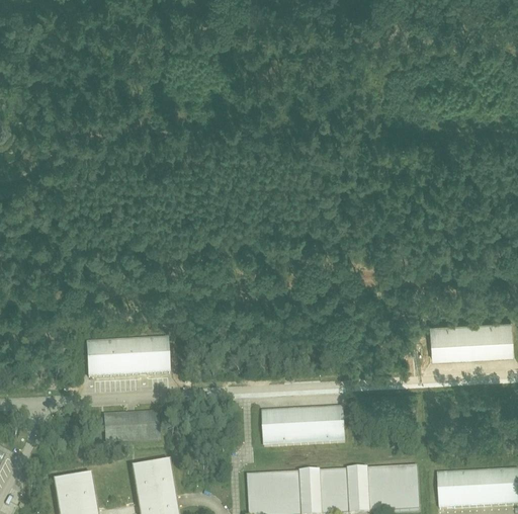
[(431,357),(513,352),(512,319),(429,322),(431,357)]
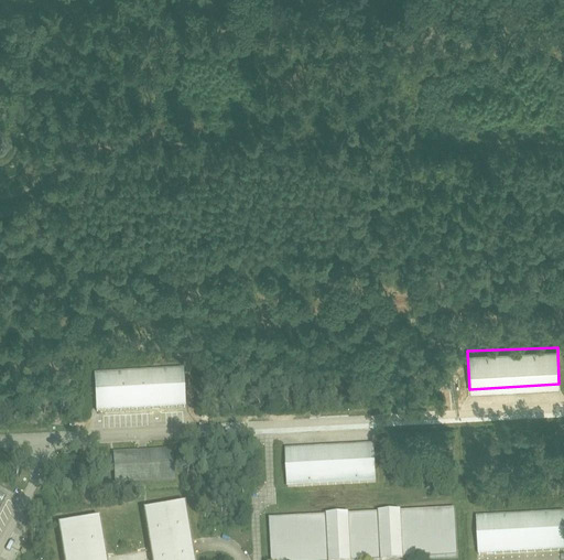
[(95,408),(185,404),(183,366),(94,372),(95,408)]
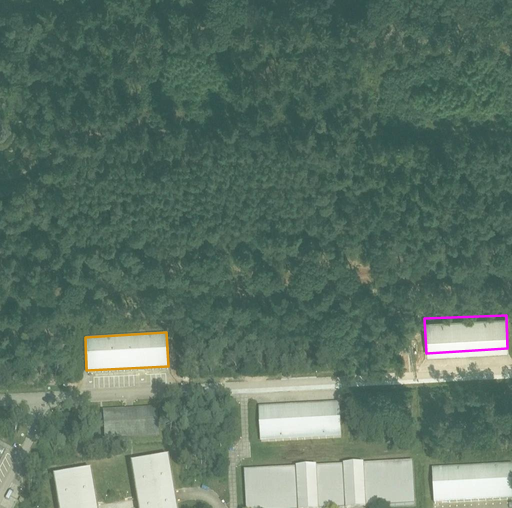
[(260,440),(342,435),(340,400),(259,404),(260,440)]
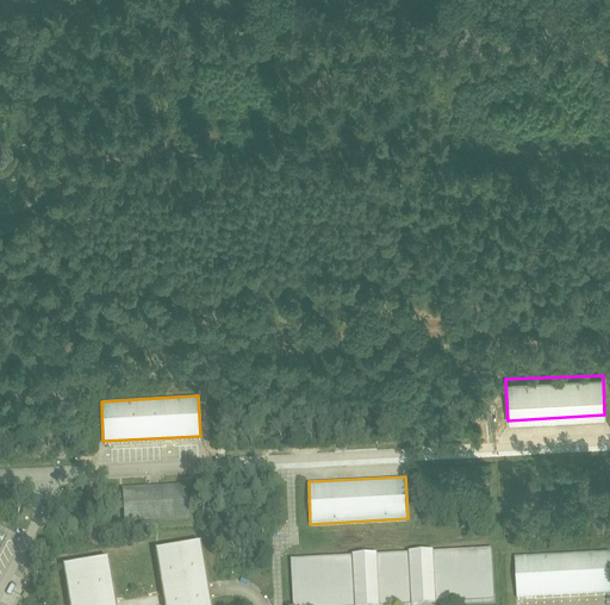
[(155,548),(165,604),(211,604),(200,540),(155,548)]
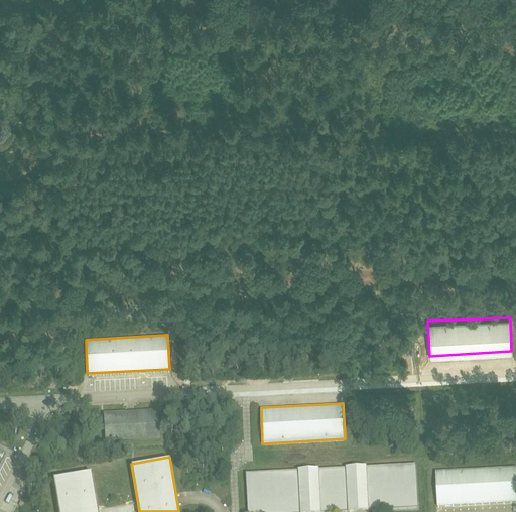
[(321,511),(349,510),(369,509),(369,508),(418,505),(416,462),(367,466),(367,464),(346,465),(346,466),(319,468),(319,466),(298,468),(298,469),(247,471),(248,511),(296,511),(300,511),(310,511),(321,511)]
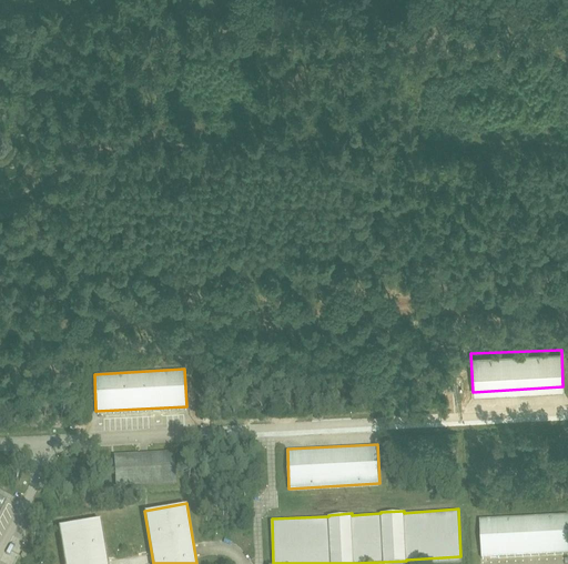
[(567,512),(479,517),(480,556),(567,552),(567,512)]
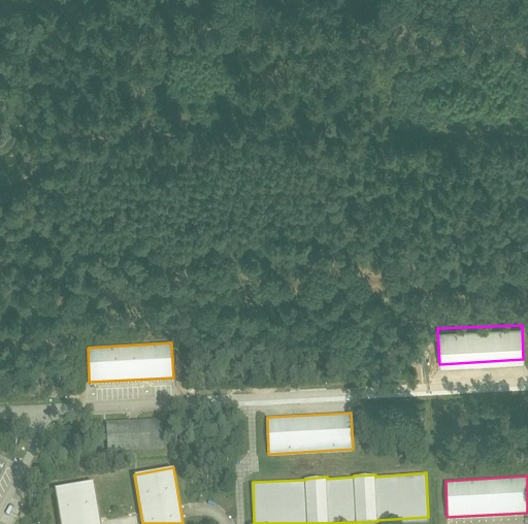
[(55,488),(60,523),(100,523),(93,482),(55,488)]
